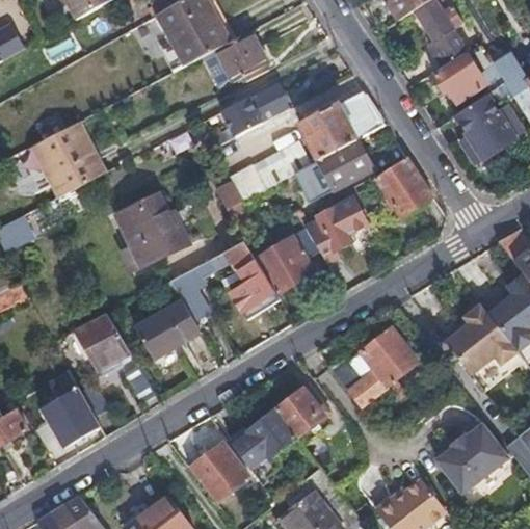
[(153,14),(168,5),(165,0),(155,0),(148,4),(153,14)]
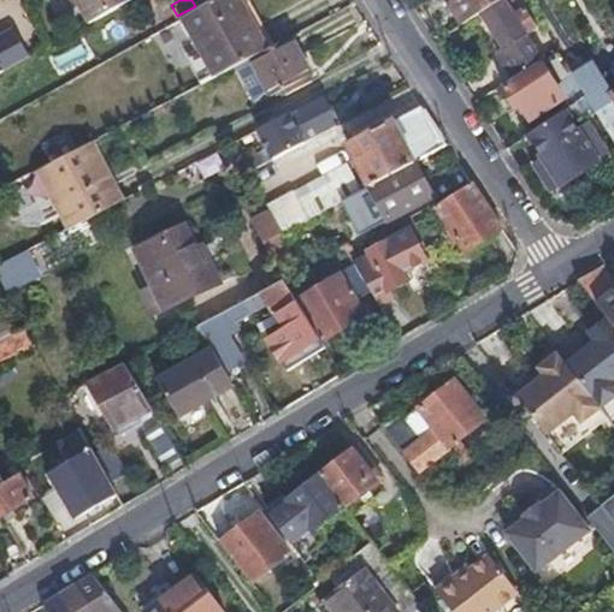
[(177,16),(171,19),(205,79),(248,55),(263,48),(234,0),(205,0),(195,6),(177,16)]
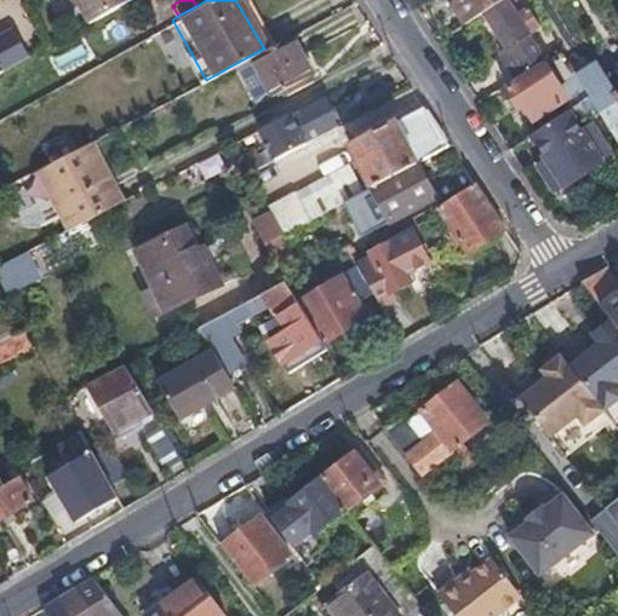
[(447,0),(448,3),(451,3),(464,21),(476,13),(498,0),(447,0)]
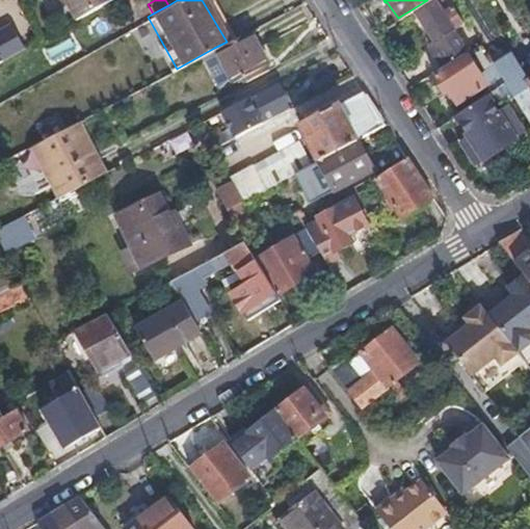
[(427,0),(408,11),(427,41),(422,45),(436,67),(458,52),(444,30),(454,23),(444,6),(440,8),(434,0),(427,0)]
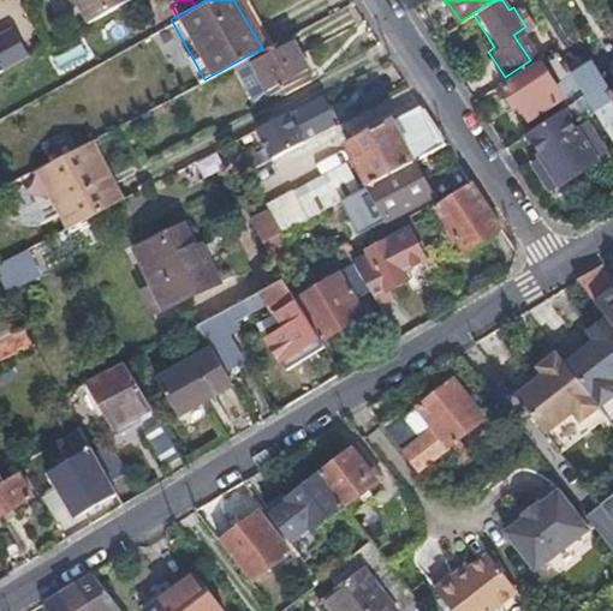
[(13,18),(0,24),(0,45),(3,49),(24,39),(13,18)]
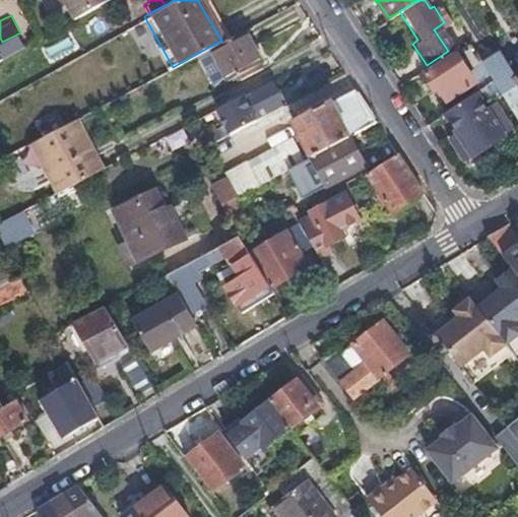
[(260,58),(244,28),(221,41),(209,47),(225,77),(235,73),(237,78),(260,65),(257,60),(260,58)]
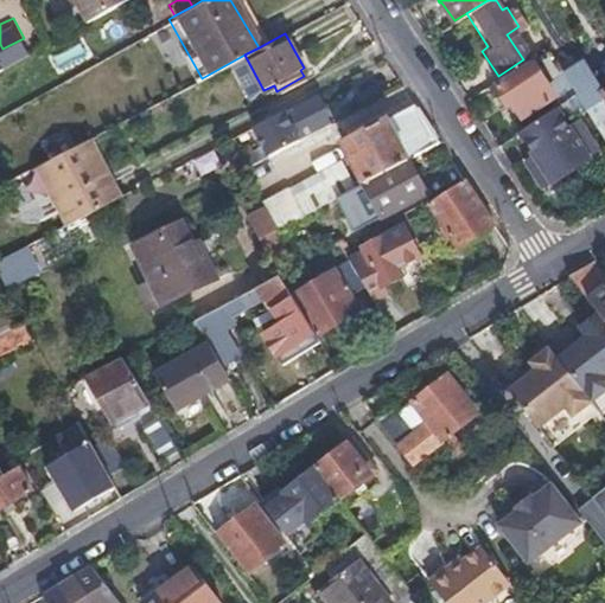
[(0,71),(32,57),(24,39),(0,50),(0,71)]
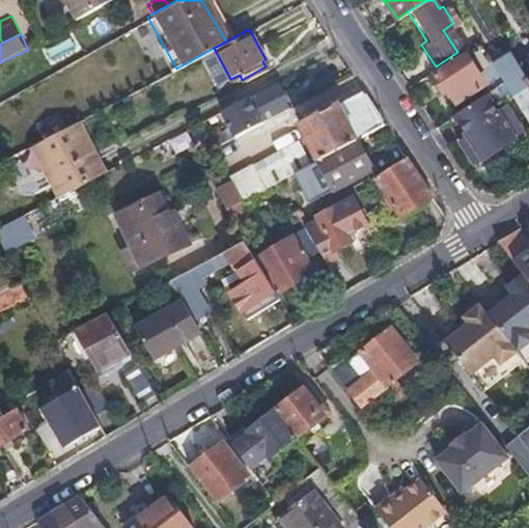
[(461,55),(432,74),(449,102),(479,83),(461,55)]
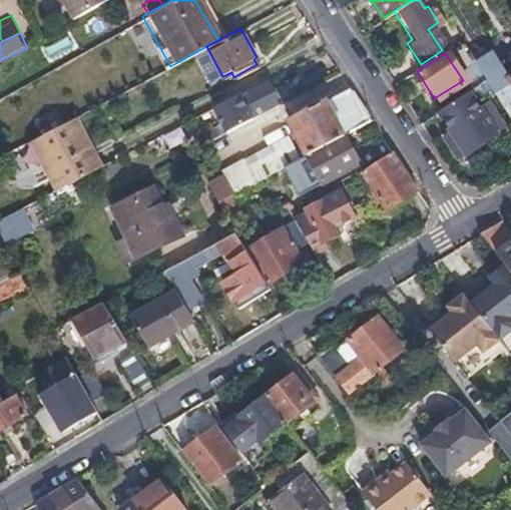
[(485,78),(487,80),(498,72),(486,54),(475,60),(485,78)]
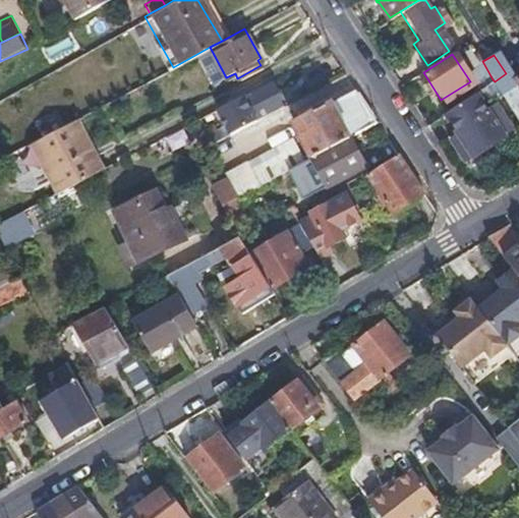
[(286,101),(273,75),(239,95),(252,118),(286,101)]
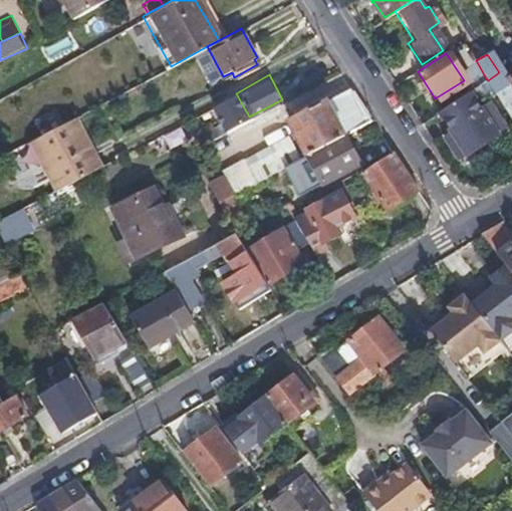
[(344,133),(370,117),(348,84),(286,119),(322,179),(360,159),(344,133)]
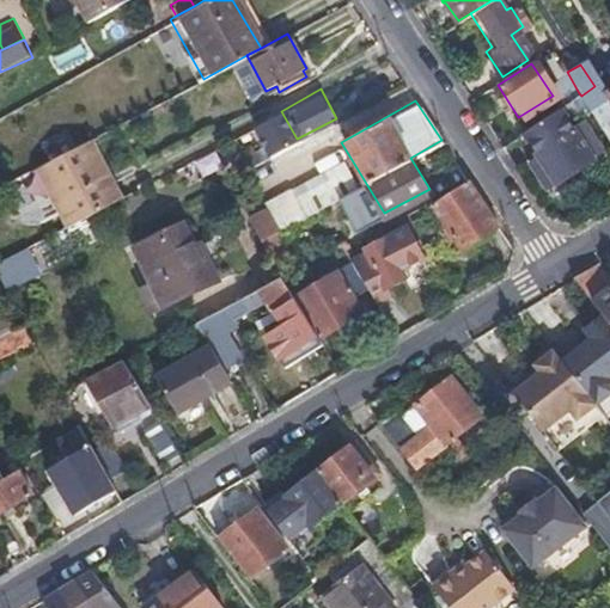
[(559,106),(524,128),(538,151),(556,178),(601,148),(584,120),(573,127),(559,106)]
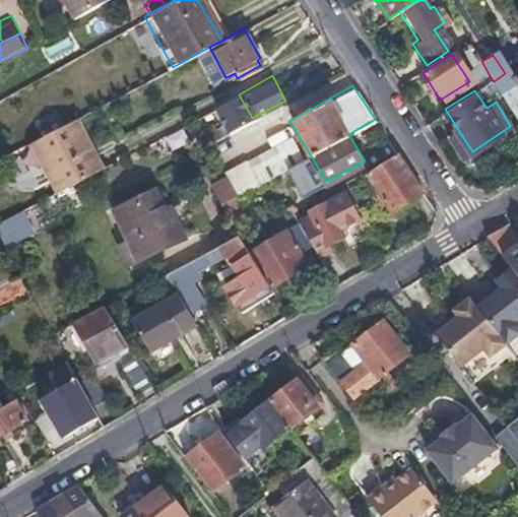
[(61,191),(101,170),(74,120),(34,141),(61,191)]
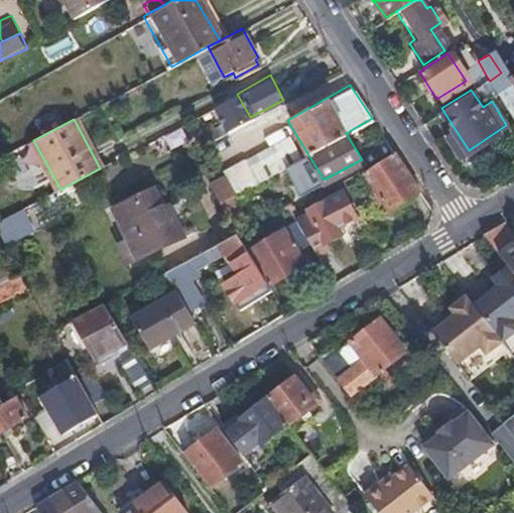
[(169,147),(188,139),(182,125),(162,134),(169,147)]
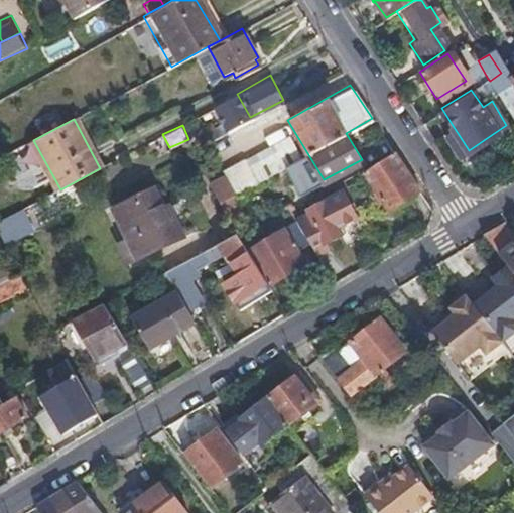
[(469,150),(454,127),(445,133),(460,156),(469,150)]
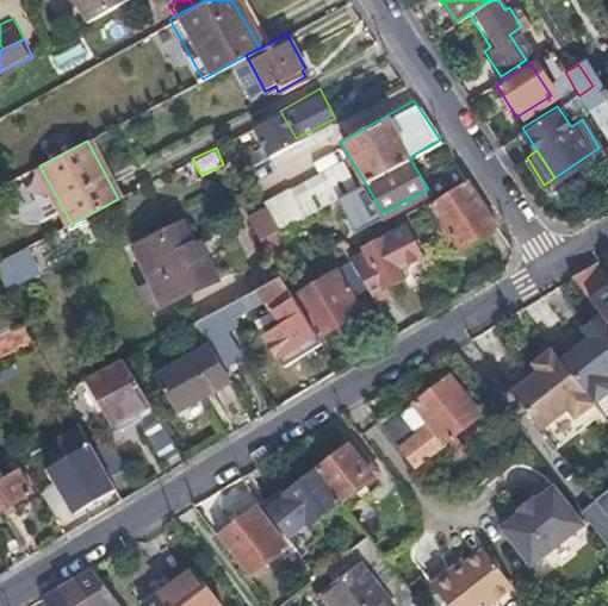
[(329,166),(262,205),(278,233),(305,217),(332,202),(346,194),(329,166)]
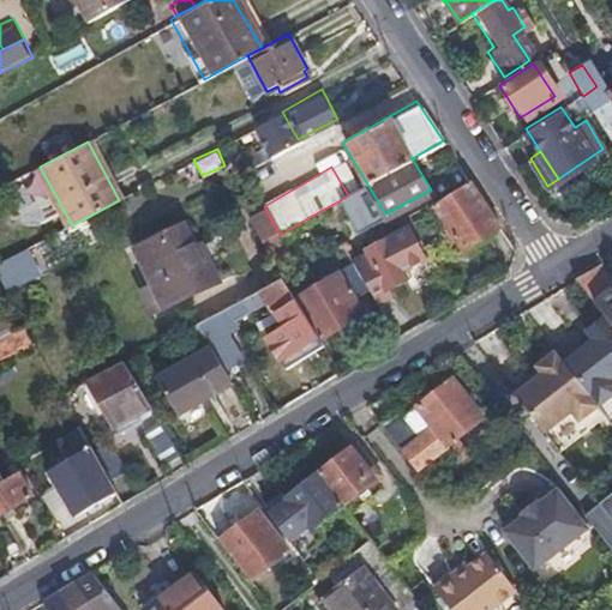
[(461,243),(497,222),(469,181),(436,200),(461,243)]
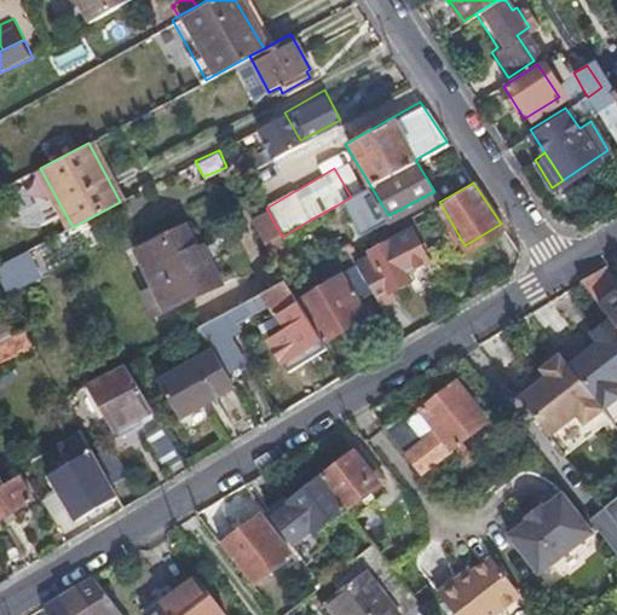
[(372,189),(347,202),(364,233),(388,220),(372,189)]
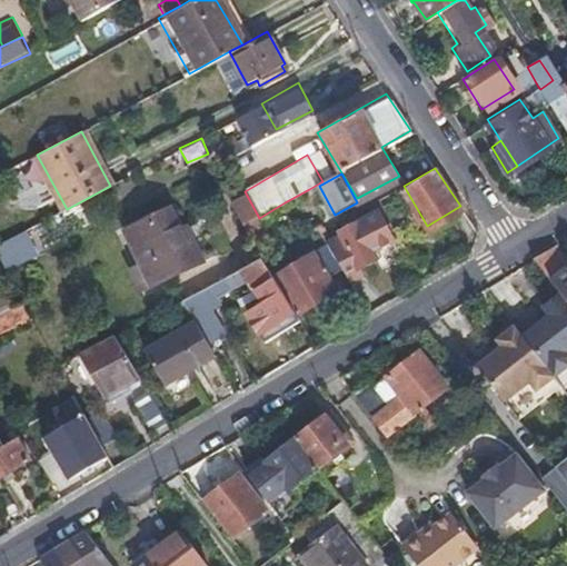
[(309,189),(285,202),(295,217),(318,202),(309,189)]
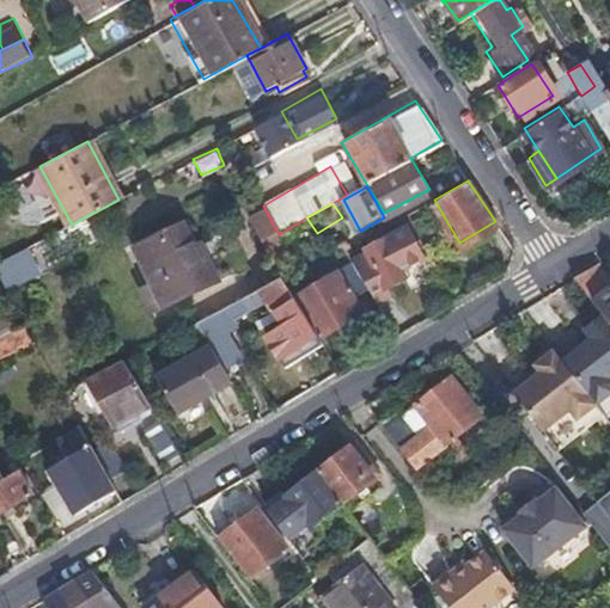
[(130,247),(160,305),(209,281),(177,222),(130,247)]
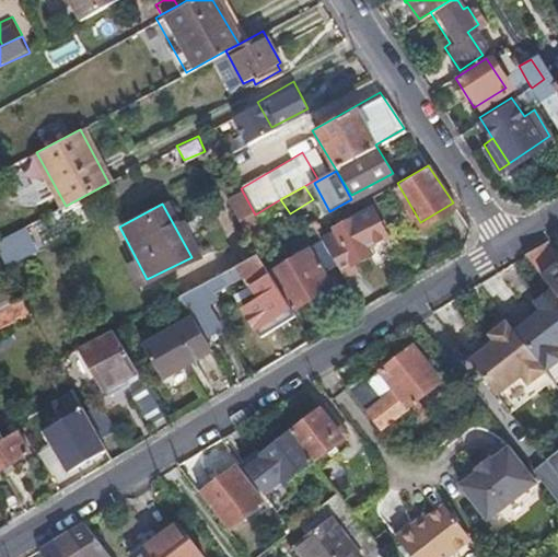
[(340,273),(346,281),(356,277),(352,270),(371,260),(367,253),(386,241),(367,209),(320,235),(326,246),(340,273)]
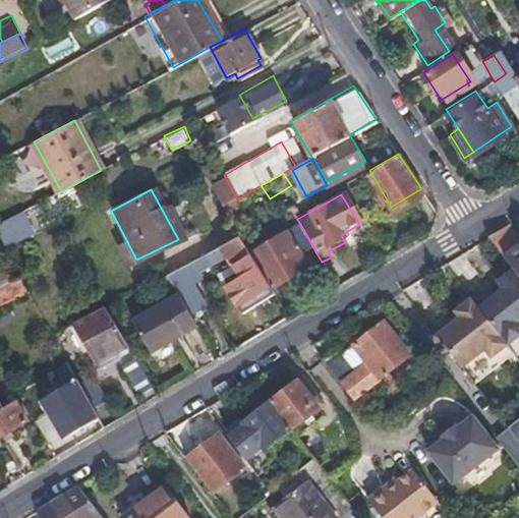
[(0,231),(7,245),(37,231),(25,207),(0,218),(0,231)]
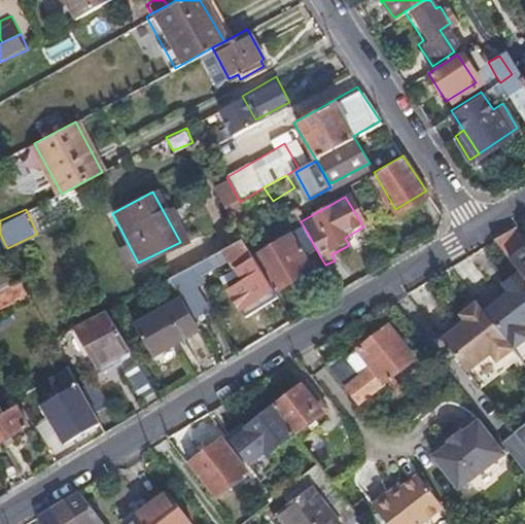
[(524,240),(512,224),(492,237),(517,269),(523,277),(524,279),(524,240)]
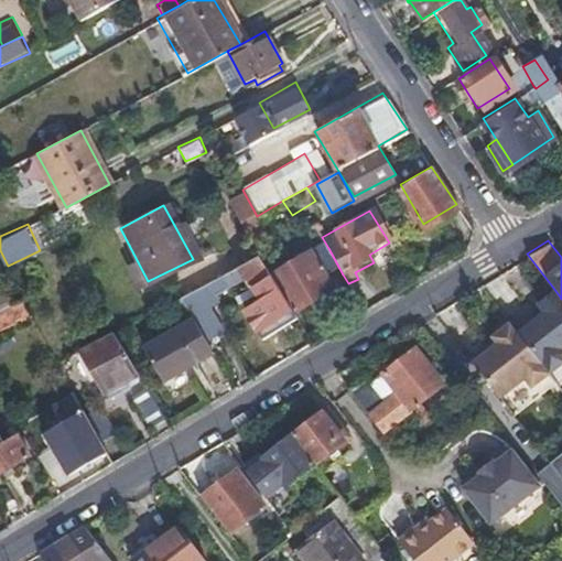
[(282,293),(298,317),(336,295),(328,282),(343,274),(328,248),(274,280),(282,293)]
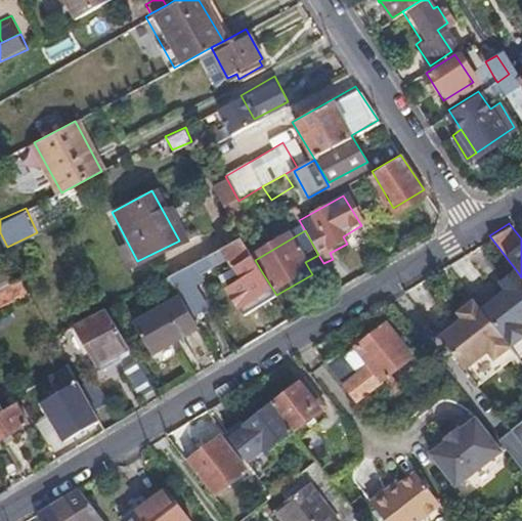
[(236,274),(243,284),(262,272),(255,260),(240,236),(206,255),(215,270),(222,283),(236,274)]
